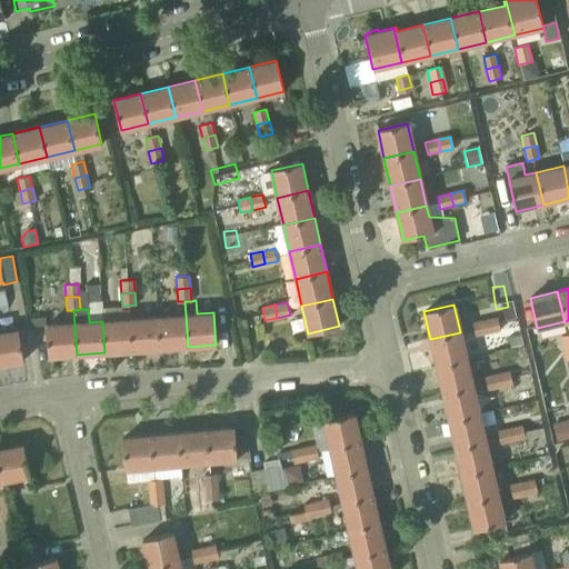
[(516,318),(513,309),(508,311),(503,318),(505,320),(516,318)]
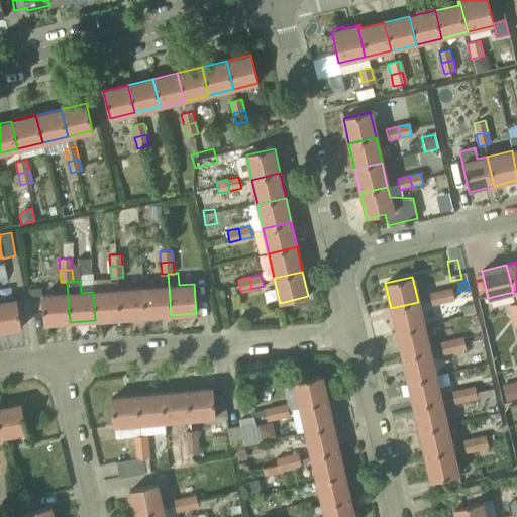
[(67,282),(61,282),(40,284),(43,324),(70,322),(67,282)]
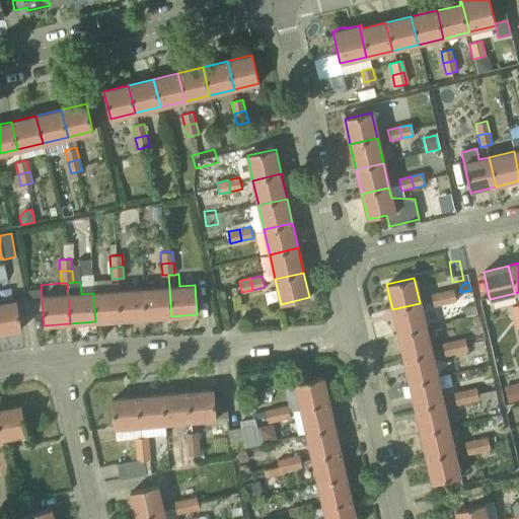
[(169,287),(144,289),(146,317),(171,316),(169,287)]
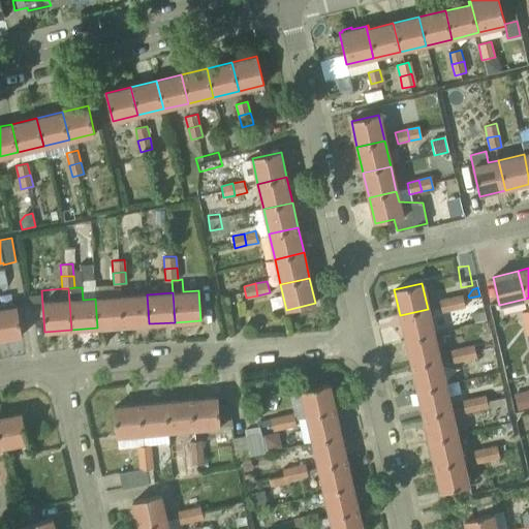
[(149,323),(147,294),(121,297),(123,325),(149,323)]
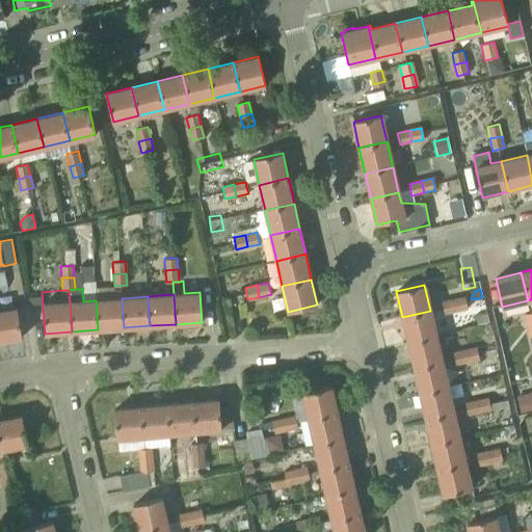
[(455,312),(467,309),(464,297),(452,299),(455,312)]
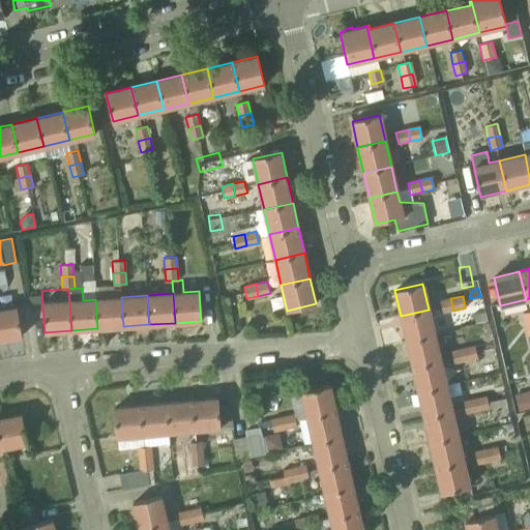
[(123,326),(121,297),(95,299),(97,328),(123,326)]
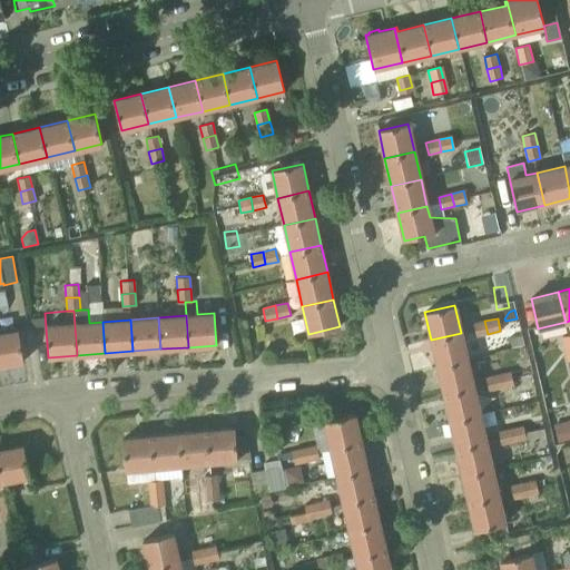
[(484,321),(472,324),(475,336),(488,334),(484,321)]
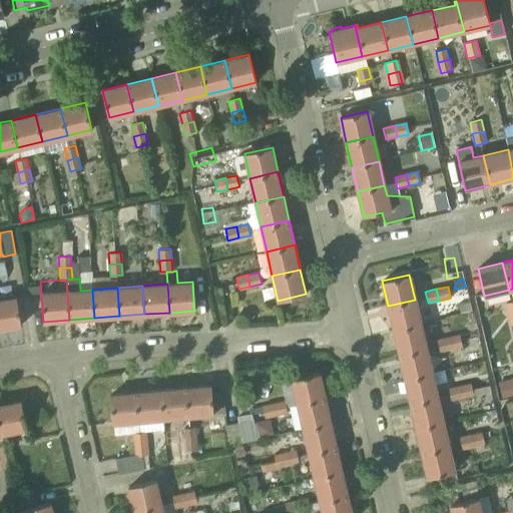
[(0,330),(21,326),(16,298),(0,300),(0,330)]
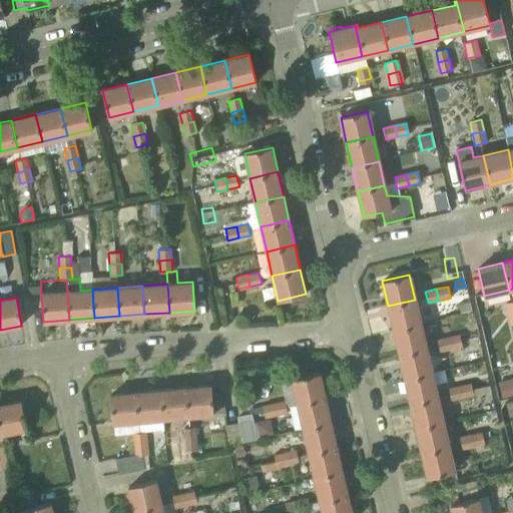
[(415,300),(388,306),(393,331),(420,325),(415,300)]
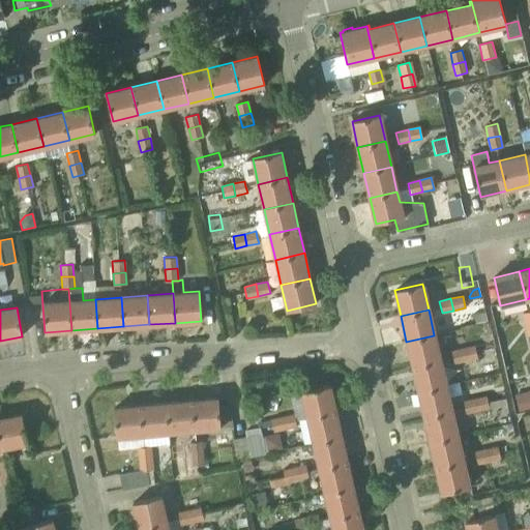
[(475,323),(487,321),(484,313),(474,316),(475,323)]
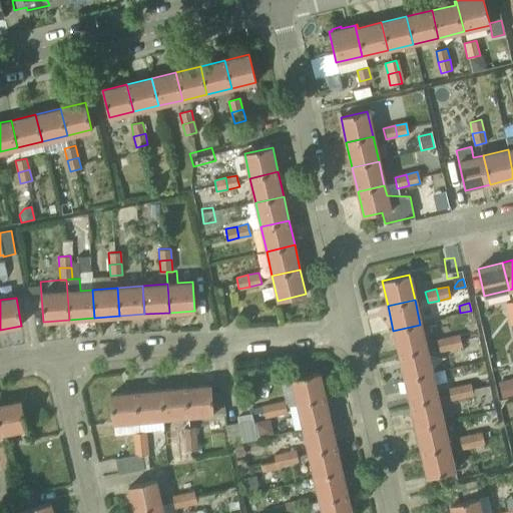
[(420,325),(393,331),(399,355),(426,349),(420,325)]
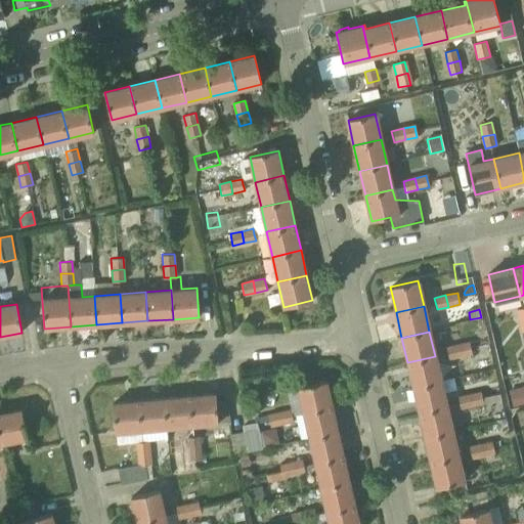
[(471,354),(469,343),(456,345),(460,356),(471,354)]
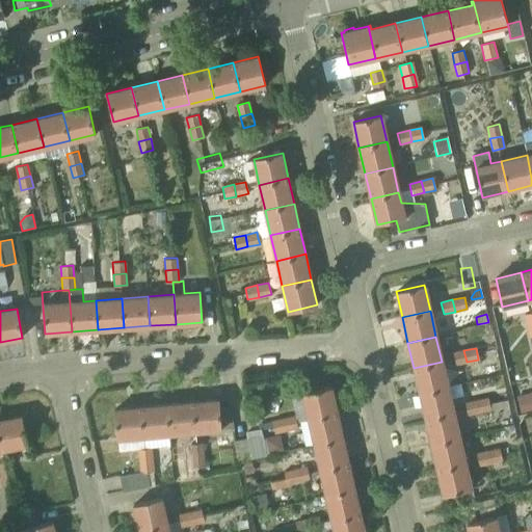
[(467,362),(463,350),(452,353),(455,365),(467,362)]
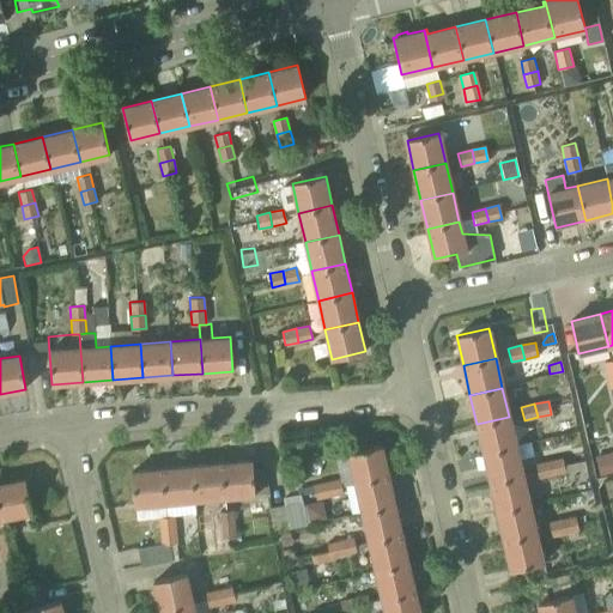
[(515,445),(509,417),(477,424),(483,453),(515,445)]
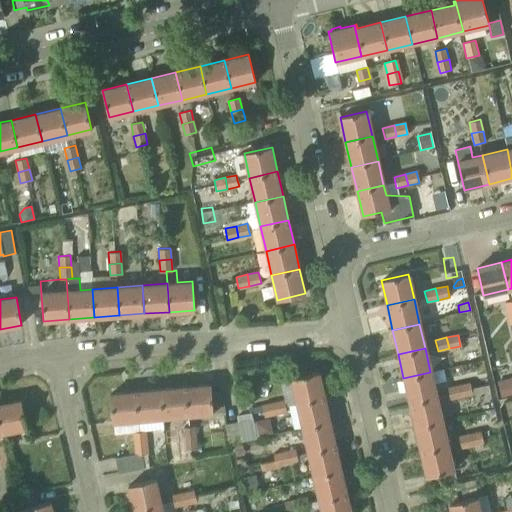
[(436,397),(430,372),(403,378),(409,403),(436,397)]
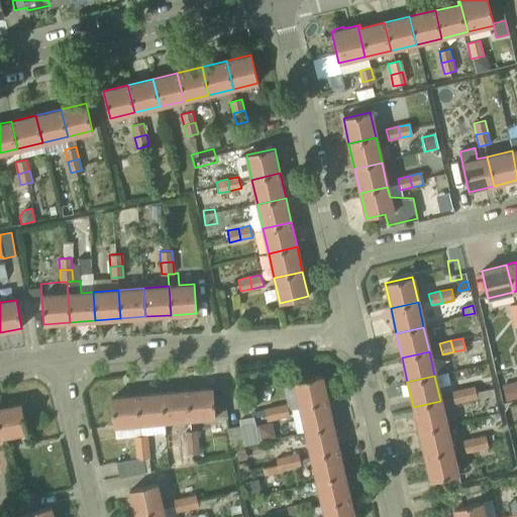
[(299,408),(326,402),(320,377),(293,383),(299,408)]
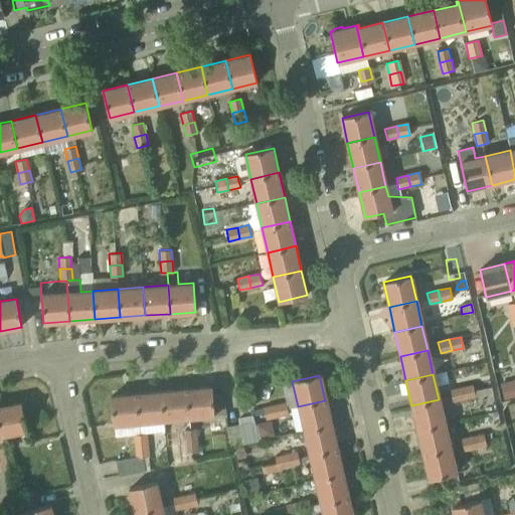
[(474,397),(473,390),(472,385),(460,388),(463,399),(474,397)]
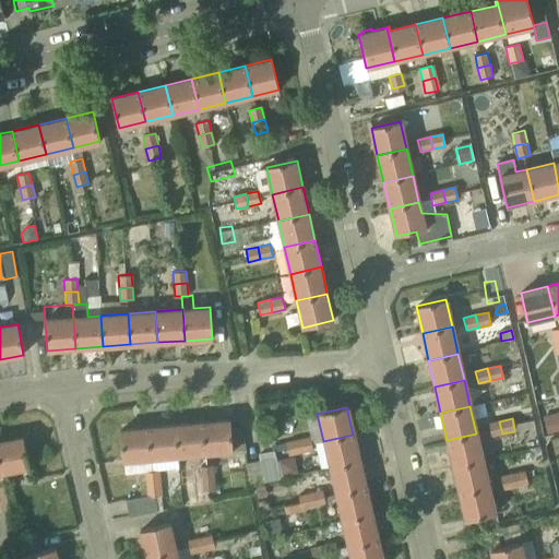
[(233,450),(232,430),(230,419),(202,421),(205,453),(233,450)]
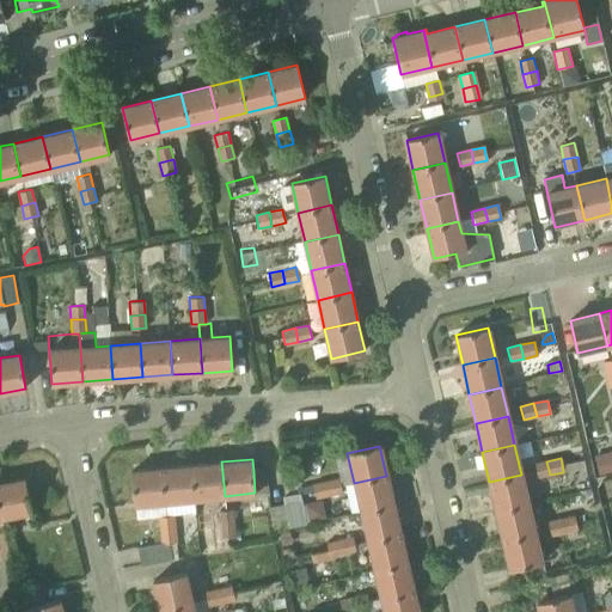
[(573,461),(574,470),(585,467),(583,459),(573,461)]
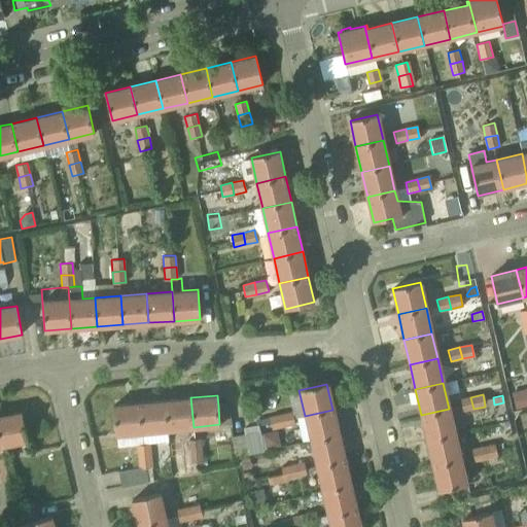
[(194,427),(190,397),(165,399),(168,429),(194,427)]
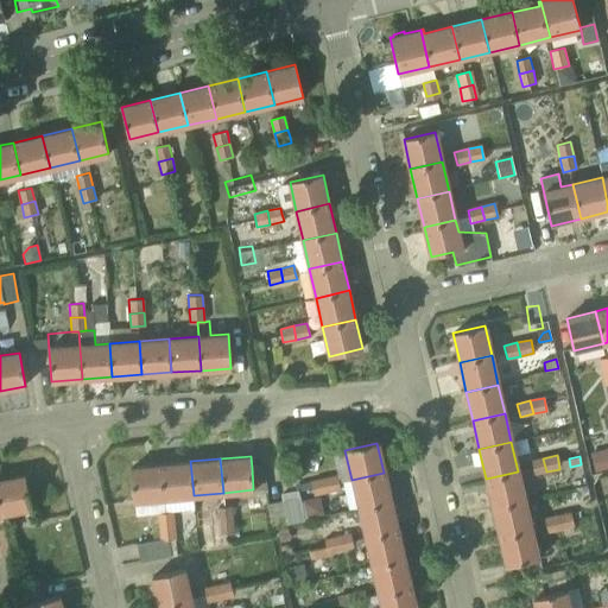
[(546,472),(543,458),(530,461),(533,475),(546,472)]
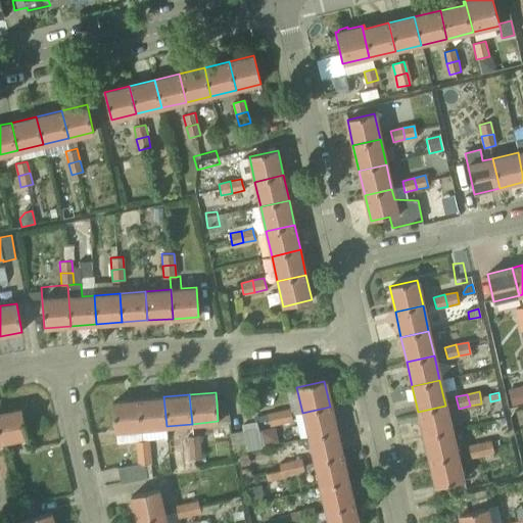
[(163,396),(138,399),(141,429),(167,426),(163,396)]
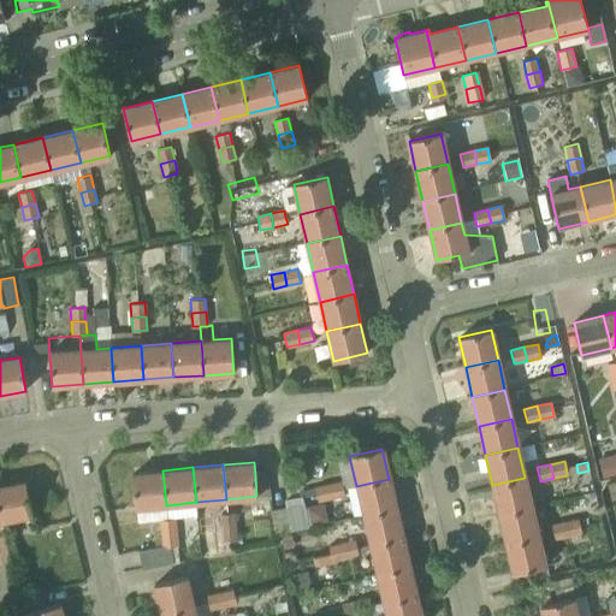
[(166,505),(163,471),(131,473),(135,509),(137,509),(138,521),(155,519),(154,507),(166,505)]
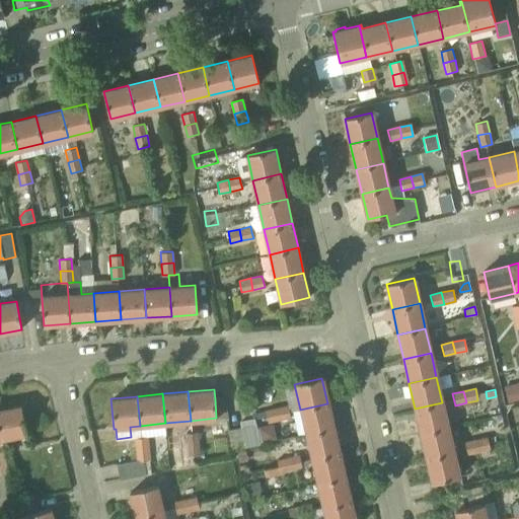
[(442,402),(415,409),(420,433),(447,427),(442,402)]
